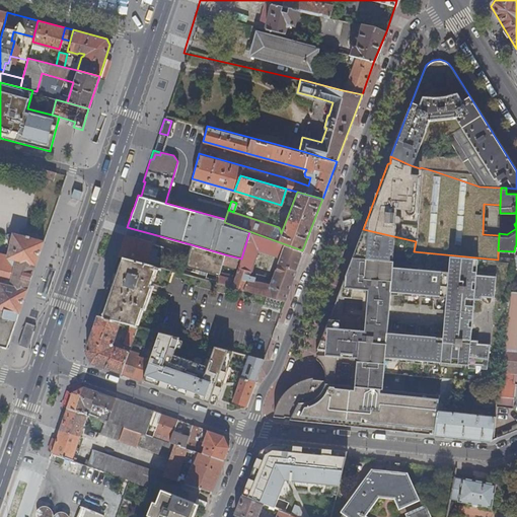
[(127,227),(118,255),(124,256),(147,263),(153,240),(155,241),(157,235),(127,227)]
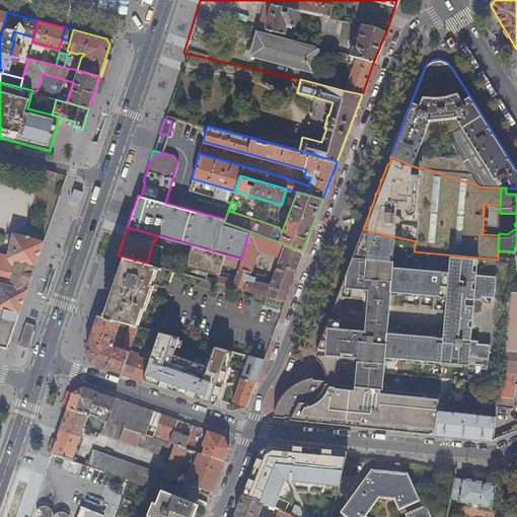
[(357,358),(356,365),(357,365),(354,385),(382,387),(383,373),(383,371),(428,376),(441,377),(485,381),(485,383),(497,384),(502,349),(509,291),(512,268),(513,262),(508,262),(411,251),(414,241),(363,230),(340,289),(361,292),(358,315),(331,311),(315,353),(318,353),(337,355),(357,357),(357,358)]
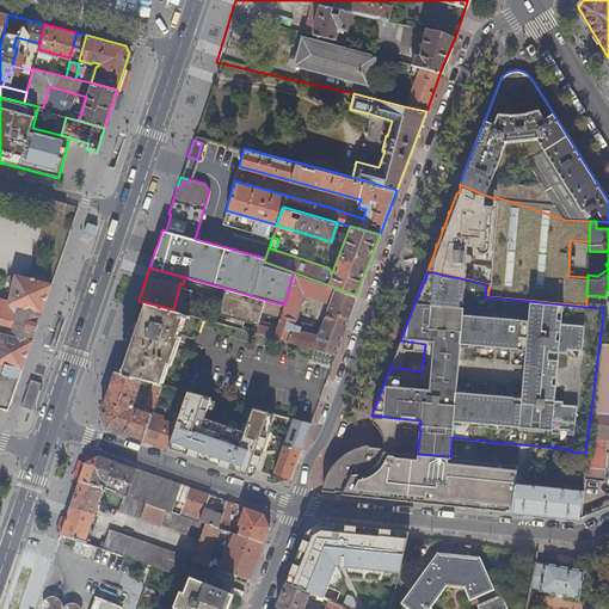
[(336,354),(356,295),(294,272),(284,305),(281,315),(277,324),(274,337),(336,354)]
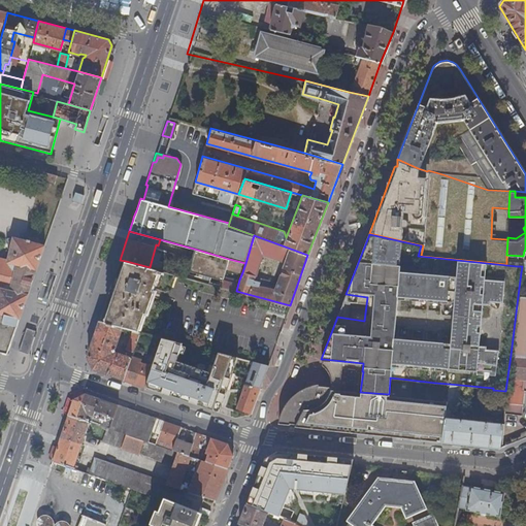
[(0,353),(6,354),(19,318),(43,244),(30,241),(29,241),(27,240),(13,237),(7,260),(0,258),(0,353)]
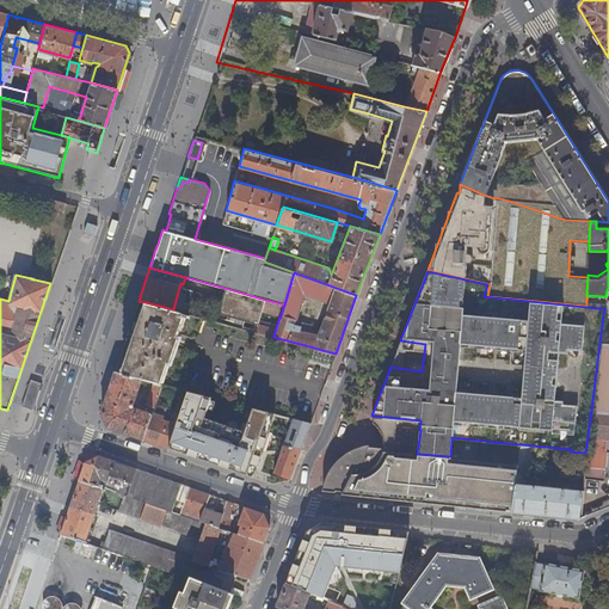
[(265,300),(225,288),(217,313),(258,324),(263,309),(265,300)]
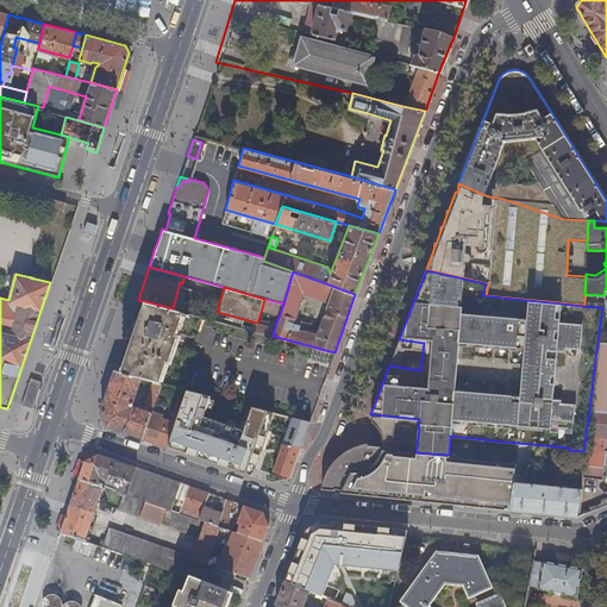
[(280,314),(283,304),(264,299),(262,308),(280,314)]
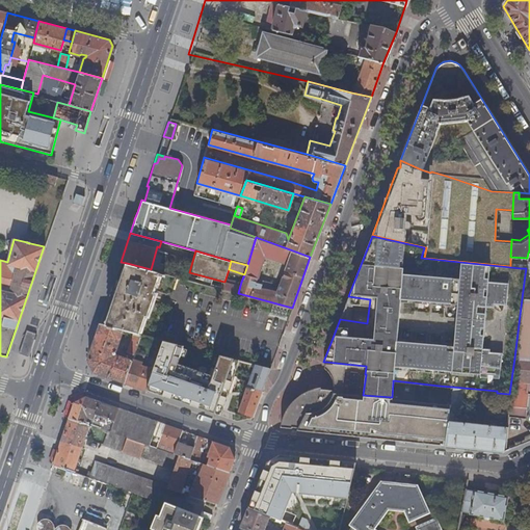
[(118,288),(106,324),(123,329),(133,332),(138,334),(146,314),(147,314),(154,292),(153,292),(159,274),(164,275),(164,273),(151,269),(127,263),(122,277),(118,288)]
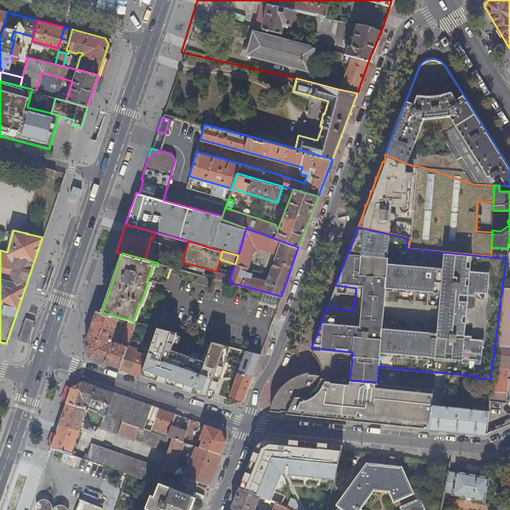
[(223,280),(229,282),(232,271),(227,269),(223,280)]
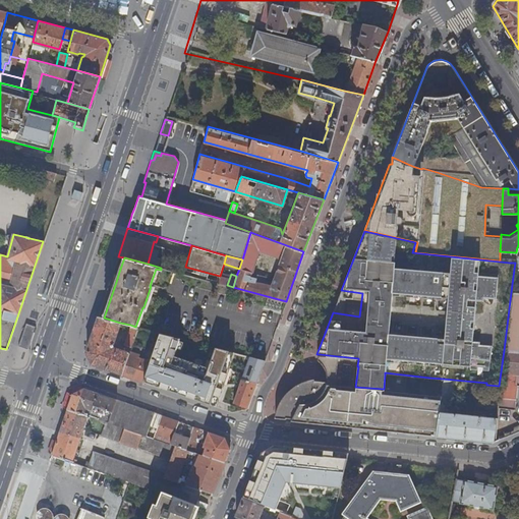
[(518,292),(511,292),(504,350),(518,351),(518,292)]
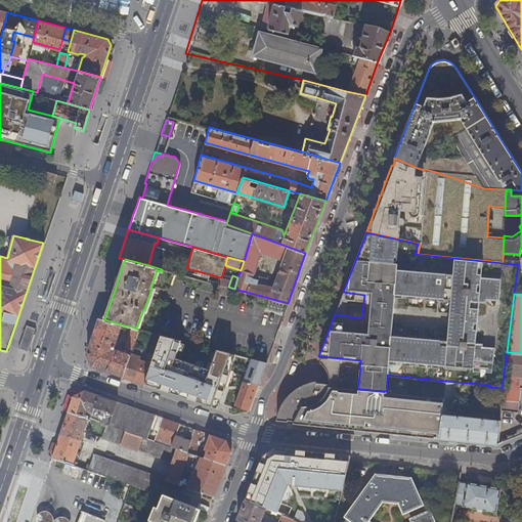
[(104,319),(98,318),(86,354),(91,365),(122,376),(130,353),(133,346),(139,329),(136,329),(131,327),(125,344),(127,347),(125,353),(118,350),(117,351),(111,349),(112,346),(113,346),(121,324),(104,319)]
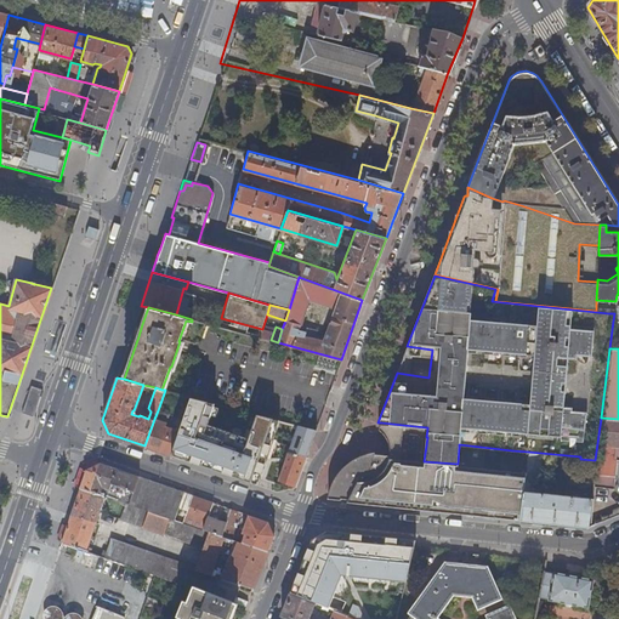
[(28,385),(22,408),(33,412),(39,392),(40,387),(28,385)]
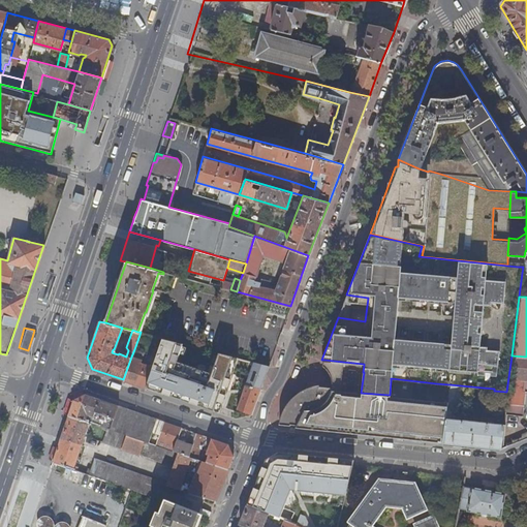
[(180,342),(162,338),(152,367),(145,385),(218,411),(238,357),(220,352),(212,378),(172,366),(180,342)]
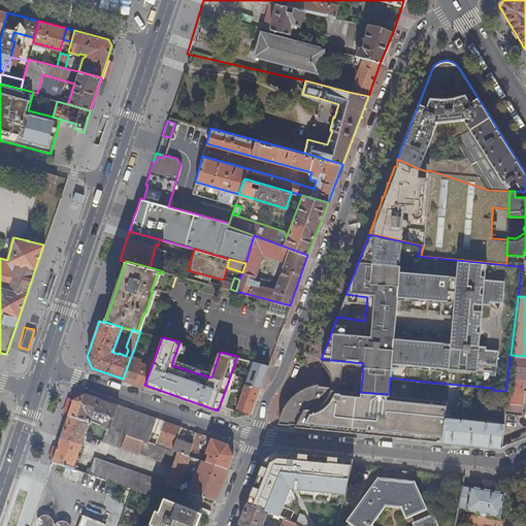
[(131,356),(123,379),(144,387),(144,385),(152,366),(139,362),(143,351),(134,349),(131,356)]
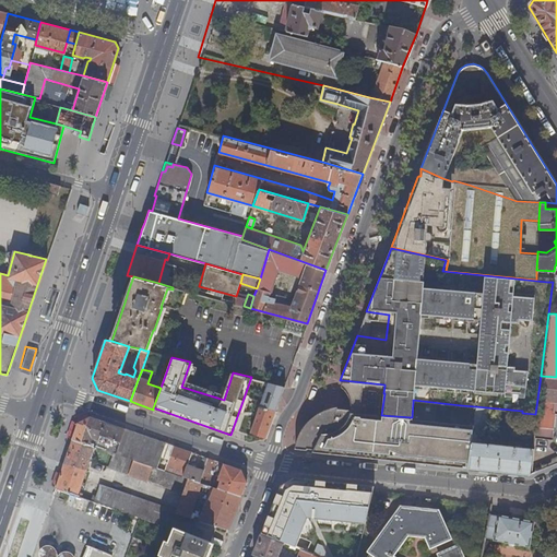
[(556,377),(541,376),(535,414),(535,418),(534,426),(548,428),(552,401),(556,400),(556,377)]
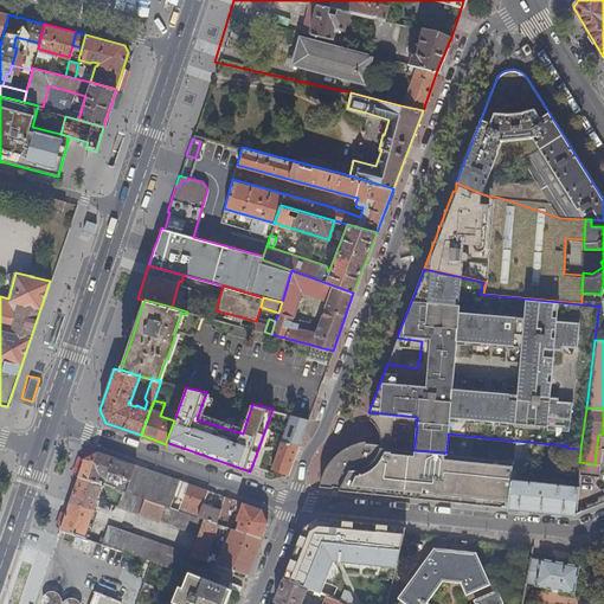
[(370,418),(379,419),(416,426),(417,418),(393,416),(393,415),(372,412),(370,418)]
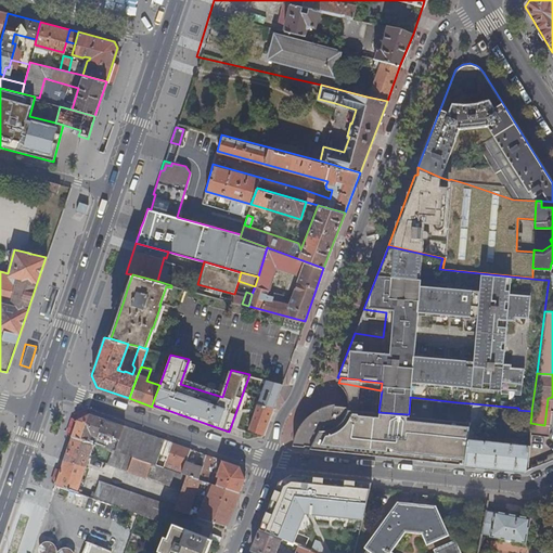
[(344,388),(346,391),(347,384),(338,383),(339,384),(342,385),(344,388)]
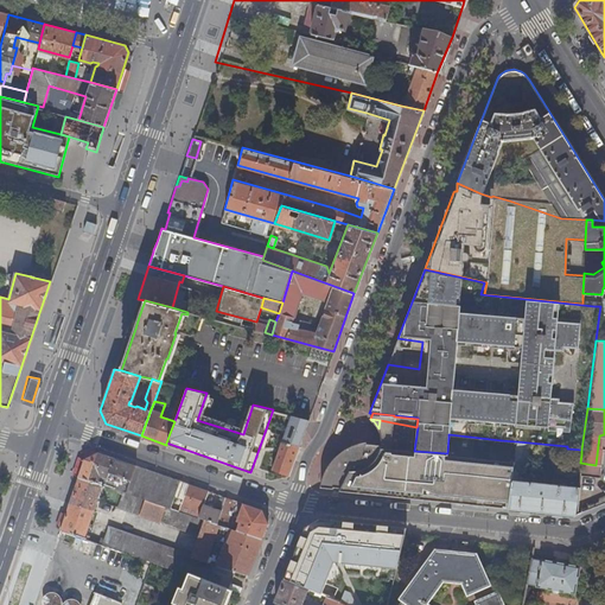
[(389,492),(399,494),(405,495),(405,497),(407,497),(408,495),(424,497),(424,498),(426,498),(426,494),(435,496),(440,498),(440,501),(444,501),(444,498),(459,501),(459,502),(463,502),(463,501),(477,502),(477,504),(481,504),(481,503),(496,504),(496,505),(502,507),(502,504),(507,504),(505,507),(508,507),(516,443),(449,437),(447,453),(447,456),(441,454),(414,452),(416,427),(380,420),(379,428),(381,434),(382,439),(382,445),(376,444),(375,452),(361,450),(339,457),(336,454),(332,458),(329,463),(326,467),(323,475),(322,481),(320,486),(333,488),(333,485),(341,486),(339,489),(342,490),(343,486),(351,488),(351,491),(354,491),(354,490),(368,491),(369,491),(369,492),(373,494),(373,491),(387,492),(387,495),(389,495),(389,492)]
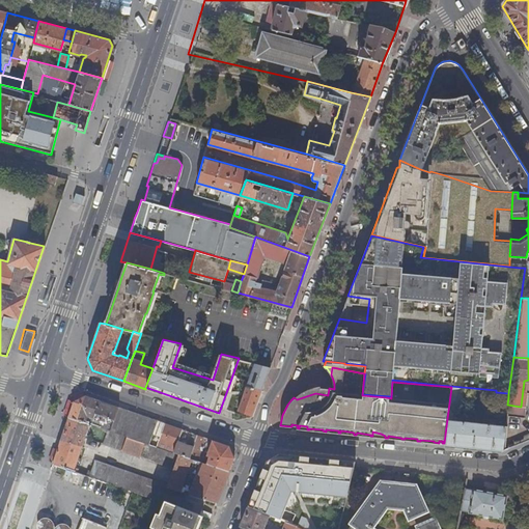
[(261,390),(246,386),(238,410),(252,415),(261,390)]
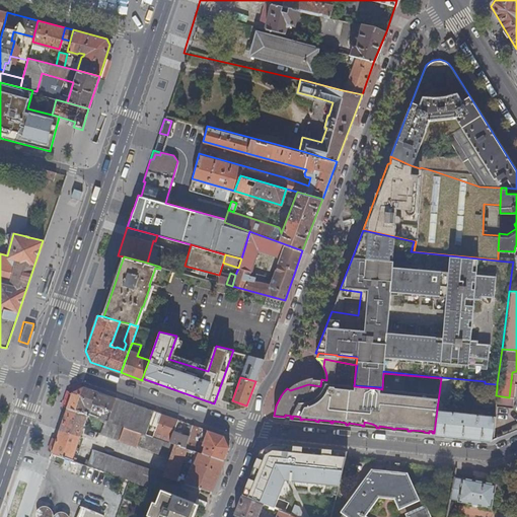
[(290,385),(287,388),(290,390),(308,384),(320,386),(321,379),(314,379),(312,377),(304,378),(299,380),(294,382),(290,385)]
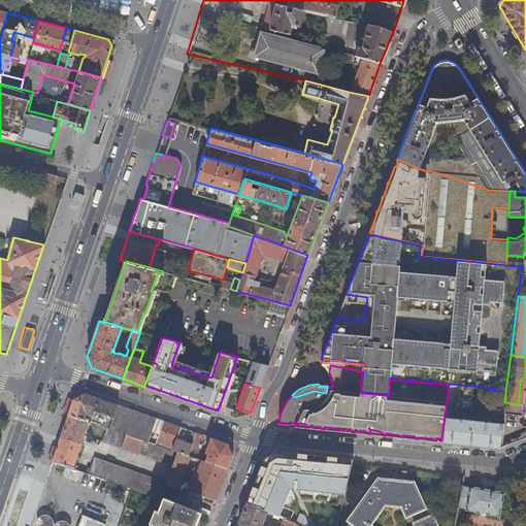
[(459,387),(449,385),(441,440),(498,447),(499,441),(501,423),(449,417),(450,408),(455,409),(459,387)]
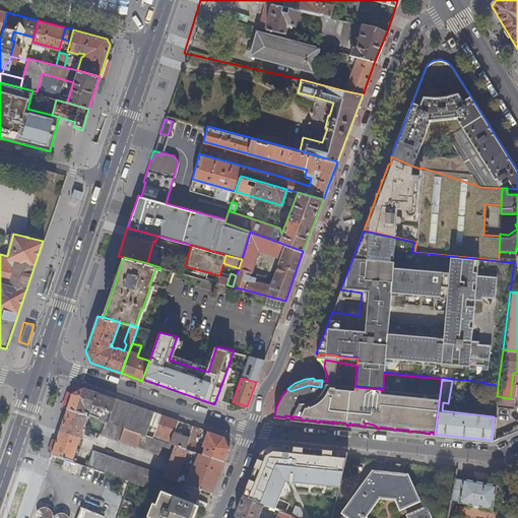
[(71,392),(66,406),(85,413),(86,411),(84,410),(84,407),(90,409),(92,404),(96,405),(94,411),(101,413),(102,408),(111,410),(108,421),(145,434),(148,423),(153,411),(83,387),(71,392)]
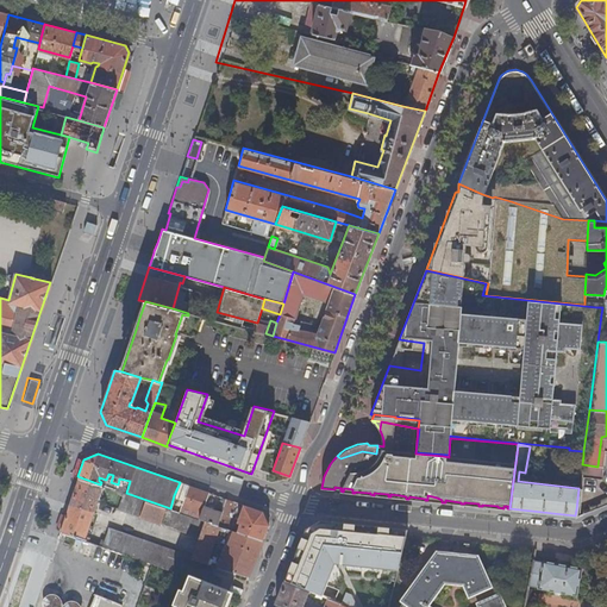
[(598,467),(582,464),(580,477),(600,480),(601,468),(598,467)]
